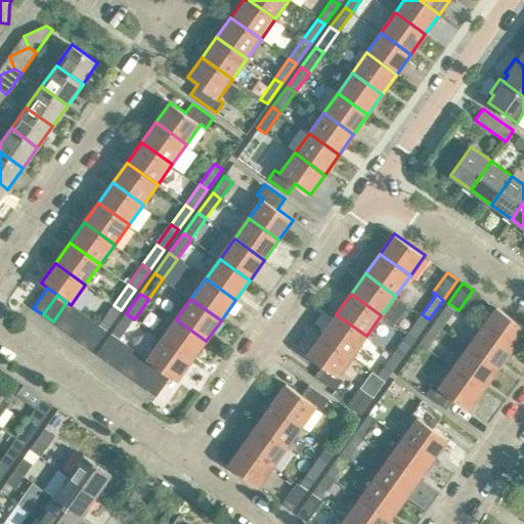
[(62,329),(77,309),(71,305),(67,302),(53,321),(62,329)]
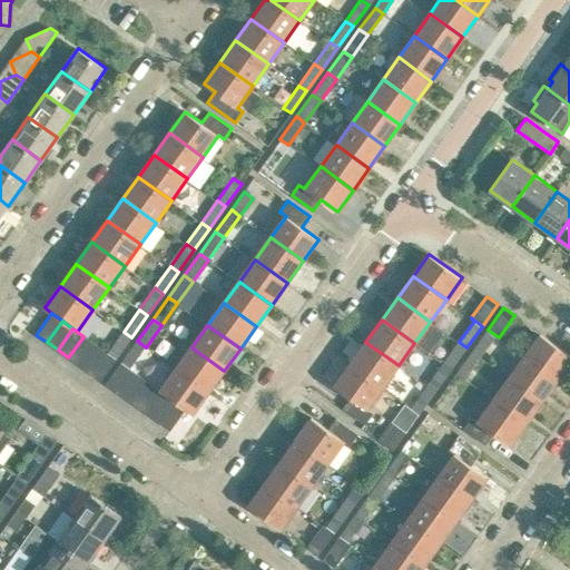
[(499,337),(488,330),(472,352),(481,359),(497,336),(499,337)]
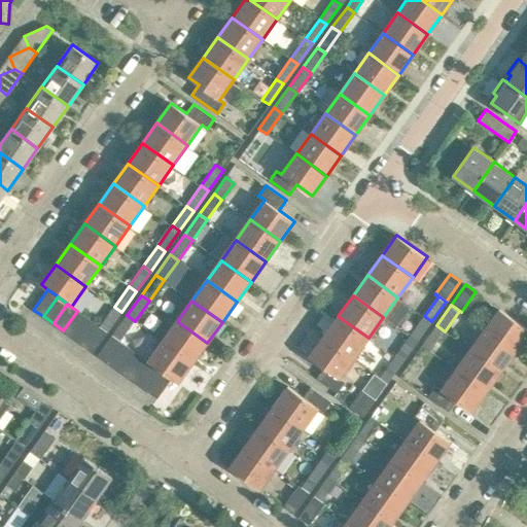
[(107,331),(121,312),(114,307),(100,326),(107,331)]
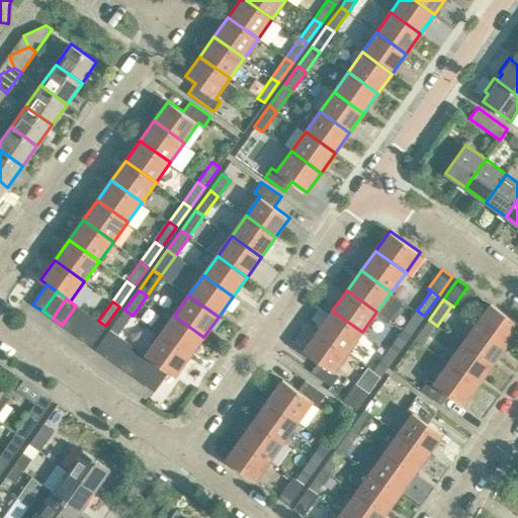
[(507,345),(517,329),(517,322),(491,304),(477,323),(507,345)]
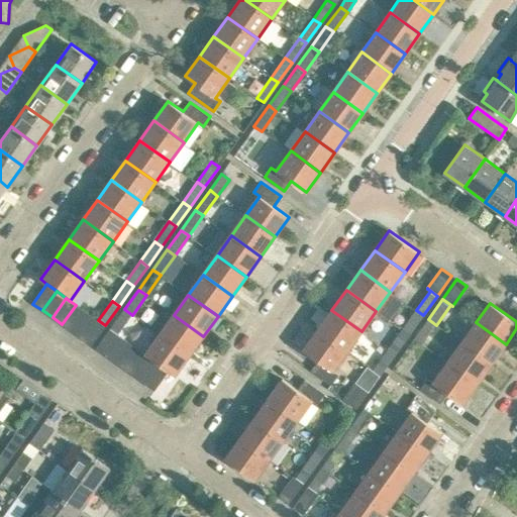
[(72,331),(86,312),(76,305),(62,324),(72,331)]
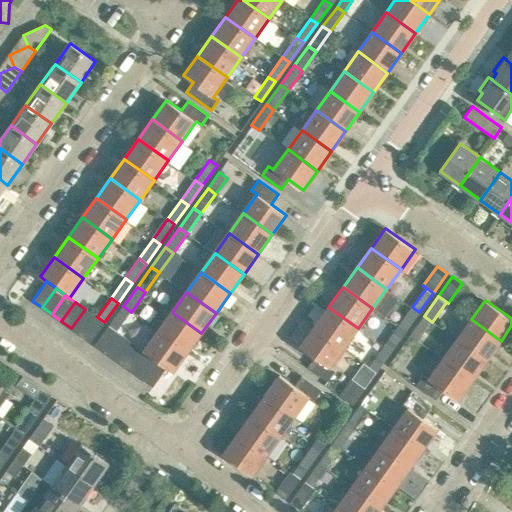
[(405,332),(419,312),(412,307),(408,312),(396,304),(386,318),(405,332)]
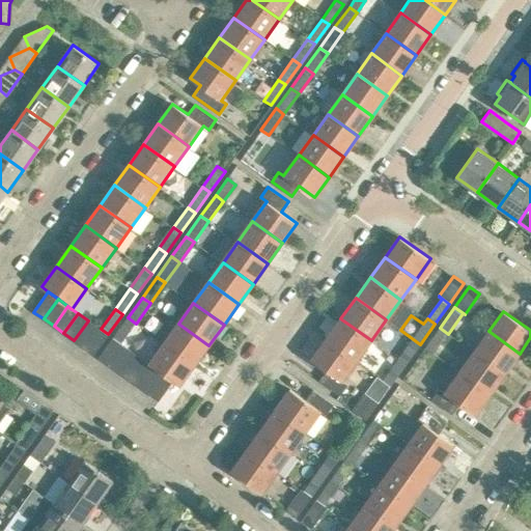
[(121,343),(136,324),(128,317),(113,338),(121,343)]
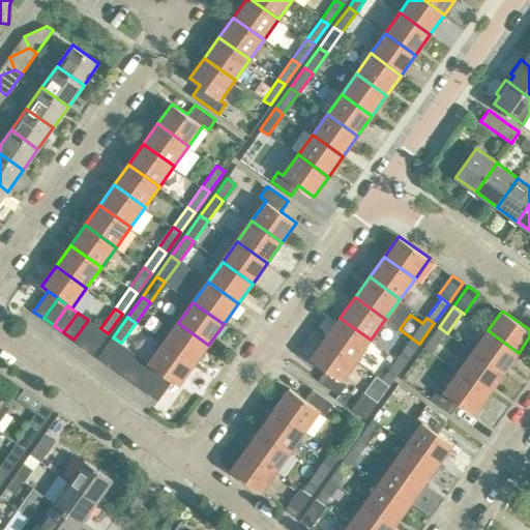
[(371,340),(340,318),(325,337),(356,360),(371,340)]
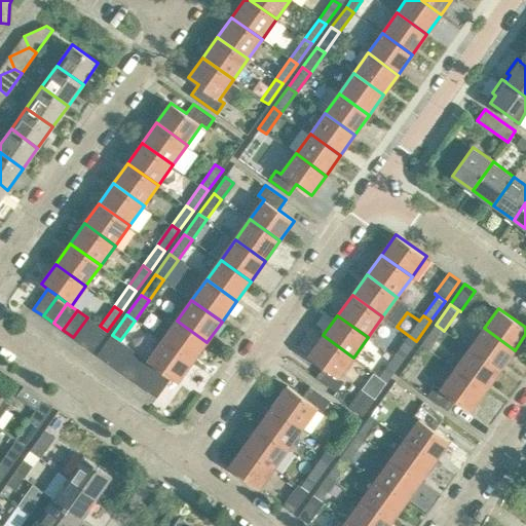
[(82,344),(97,325),(87,317),(73,337),(82,344)]
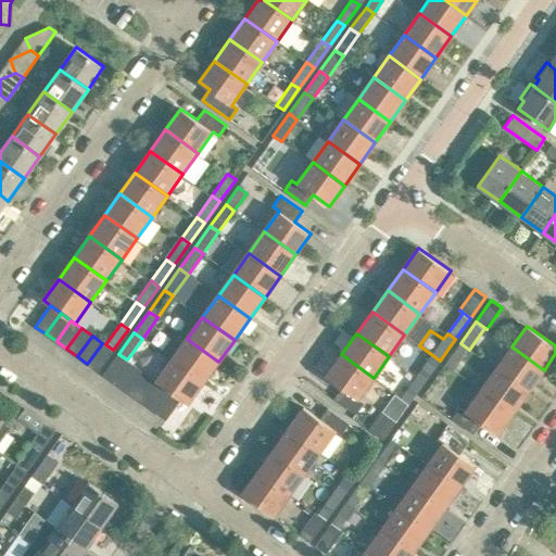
[(203,382),(218,362),(187,339),(172,359),(203,382)]
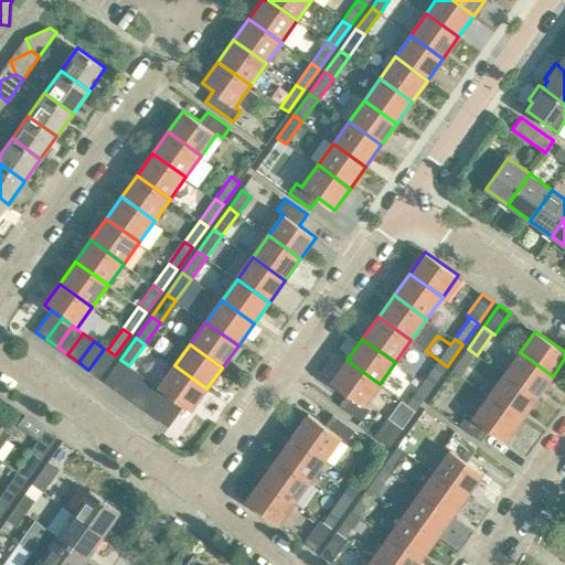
[(447,366),(426,351),(417,345),(414,350),(435,366),(424,382),(432,388),(447,366)]
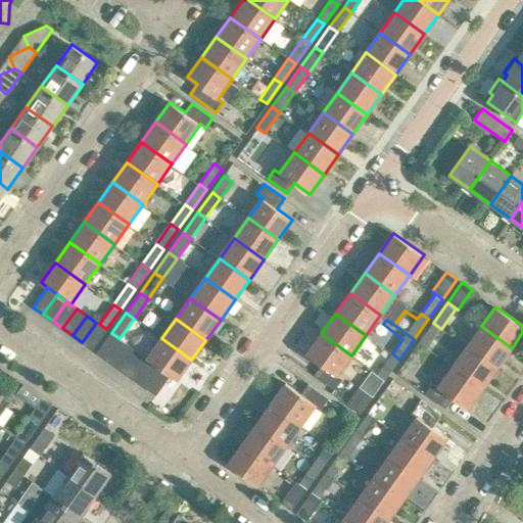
[(92,349),(104,333),(106,329),(99,324),(96,323),(82,342),(92,349)]
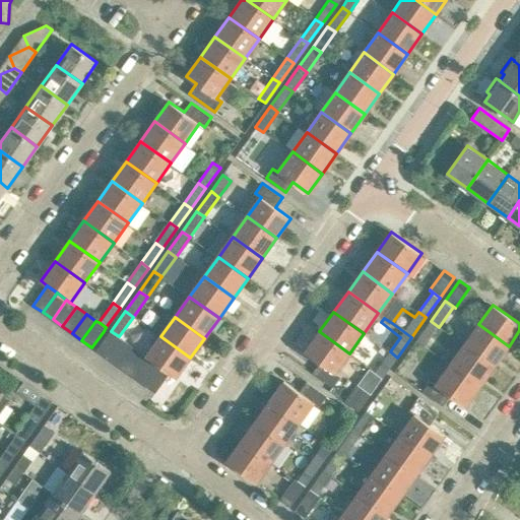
[(425,346),(439,327),(431,321),(416,340),(425,346)]
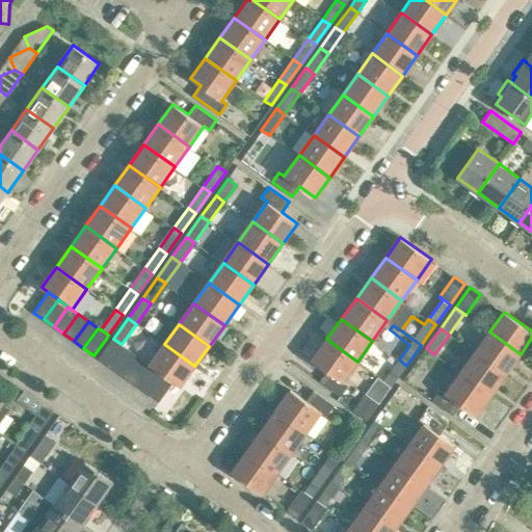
[(506,375),(521,354),(489,331),(475,352),(506,375)]
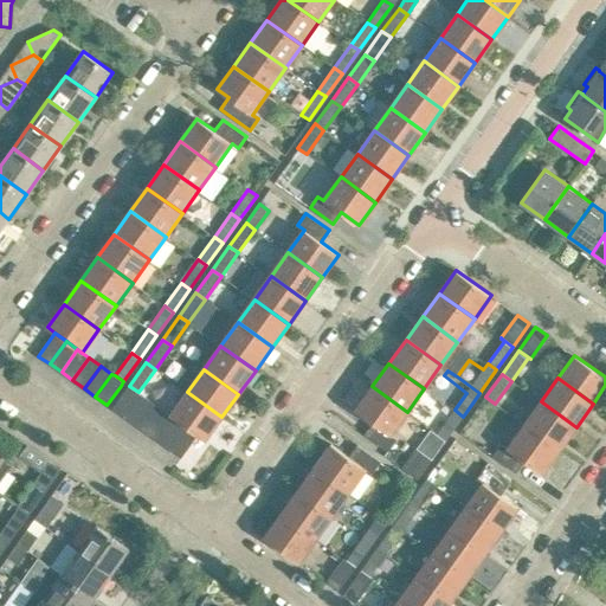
[(141,394),(139,392),(129,386),(113,408),(124,417),(141,394)]
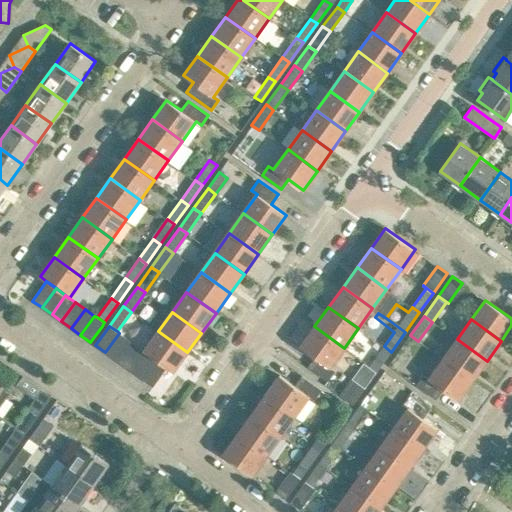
[(344,348),(314,326),(300,346),(315,357),(308,367),(328,381),(335,371),(330,367),(338,357),(343,360),(341,364),(360,378),(367,368),(343,350),(344,348)]
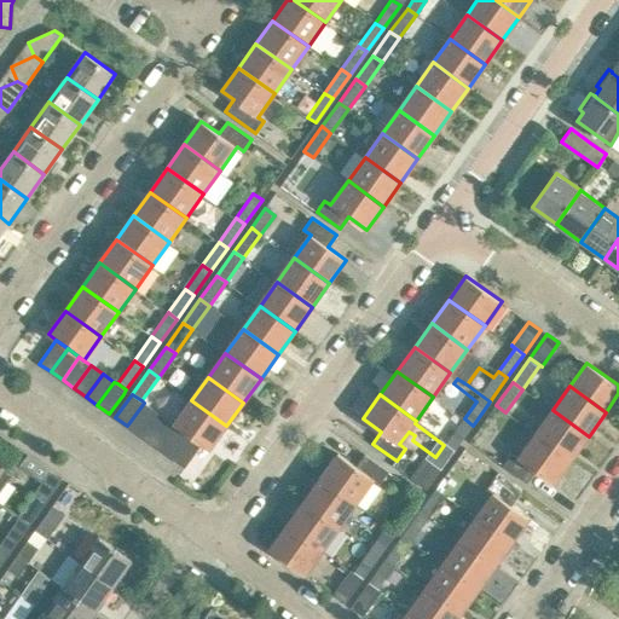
[(209,450),(226,426),(191,400),(174,424),(178,427),(190,435),(202,444),(209,450)]
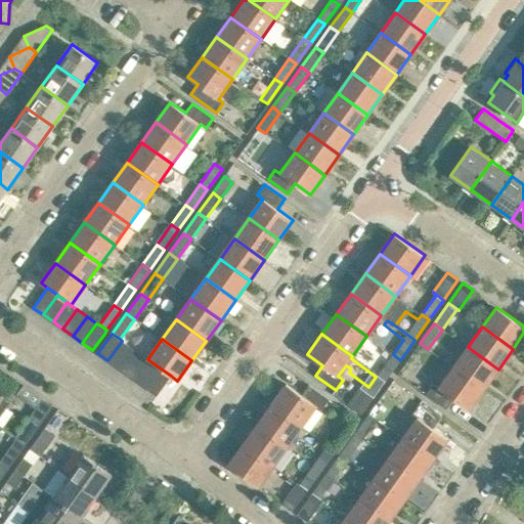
[(117,367),(131,348),(122,341),(107,360),(117,367)]
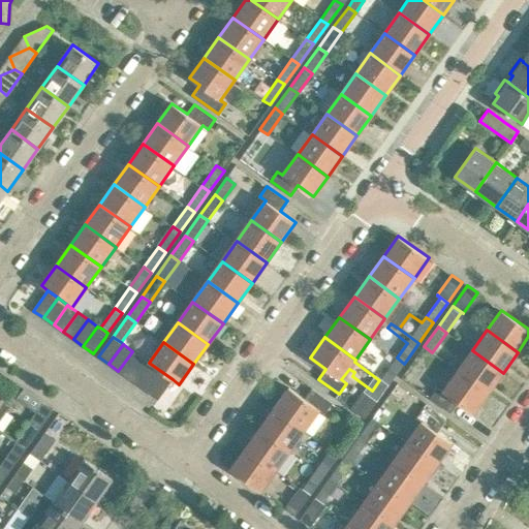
[(488,393),(503,373),(472,350),(458,371),(488,393)]
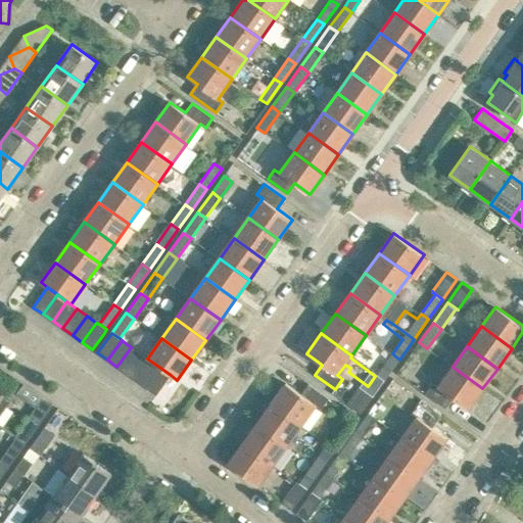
[(127,374),(141,353),(131,347),(116,367),(127,374)]
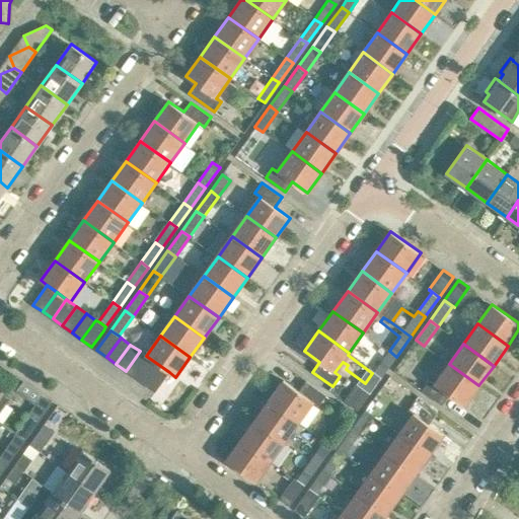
[(136,378),(149,358),(146,356),(140,351),(126,371),(136,378)]
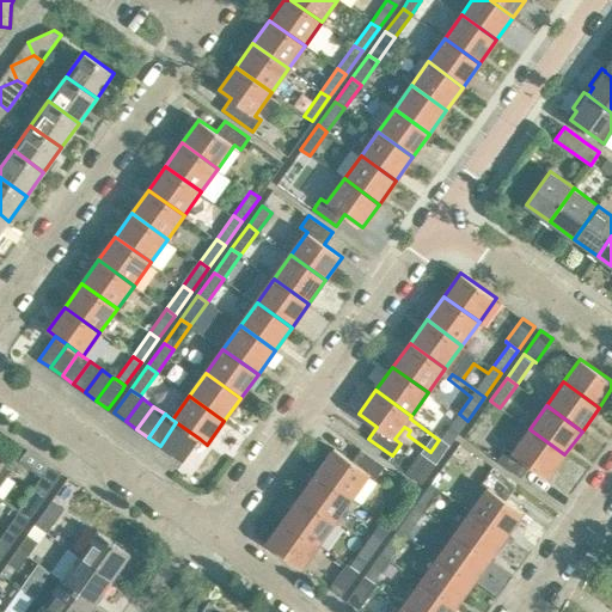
[(451,444),(465,424),(467,421),(459,414),(442,438),(451,444)]
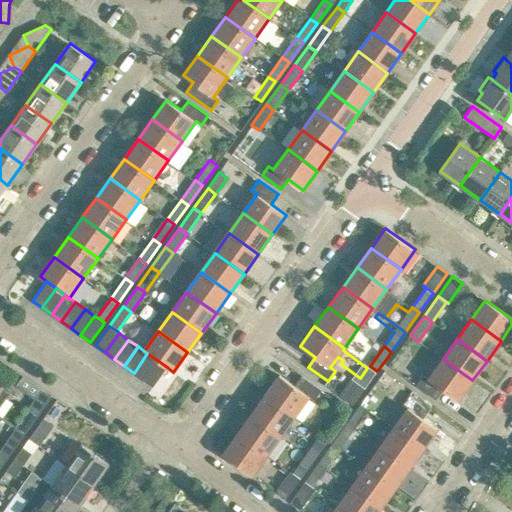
[(143,380),(157,360),(147,353),(134,373),(143,380)]
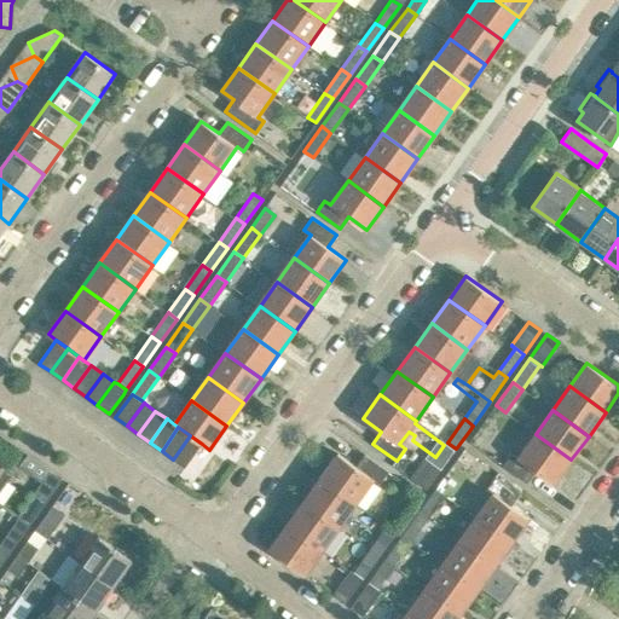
[(554,484),(571,460),(536,434),(518,458),(513,453),(503,466),(527,482),(536,472),(554,484)]
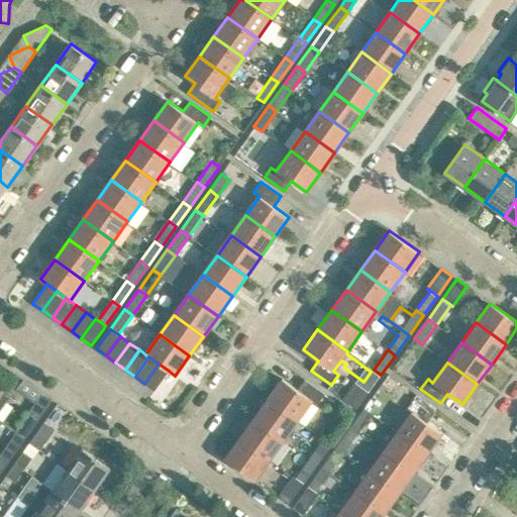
[(154,391),(169,371),(159,364),(144,384),(154,391)]
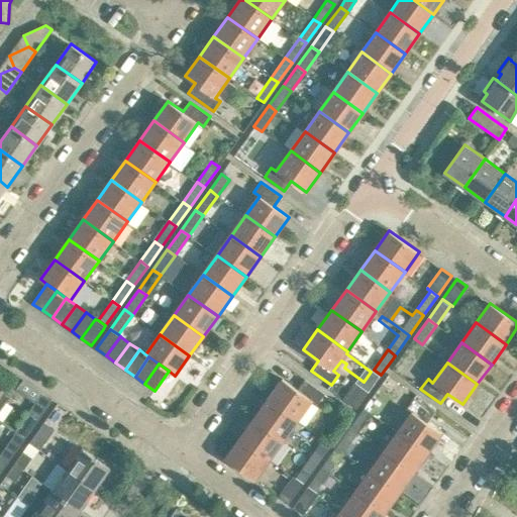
[(324,394),(305,380),(298,390),(283,379),(268,399),(298,420),(312,400),(317,404),(324,394)]
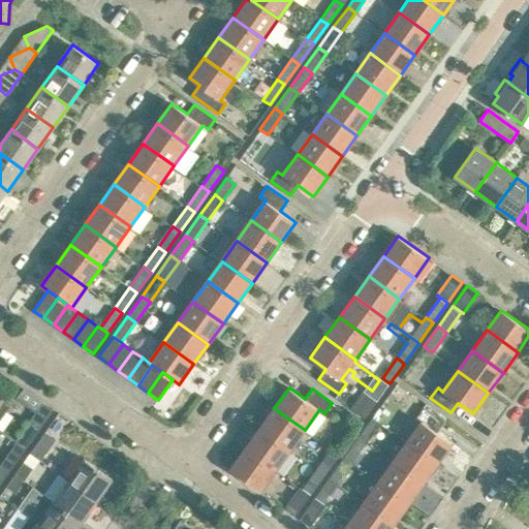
[(0,399),(0,421),(12,403),(3,397),(1,400),(0,399)]
